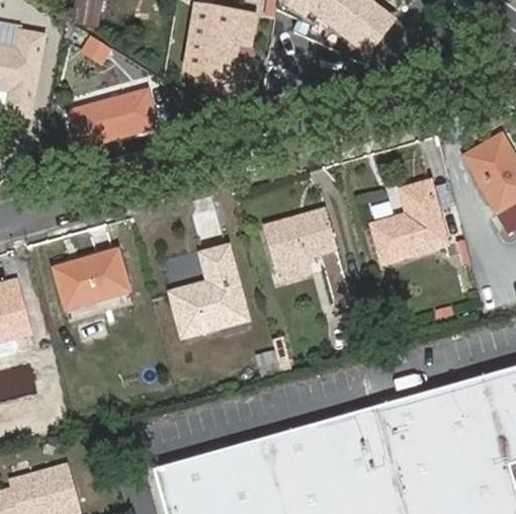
[(82,0),(79,23),(99,27),(102,0),(82,0)]
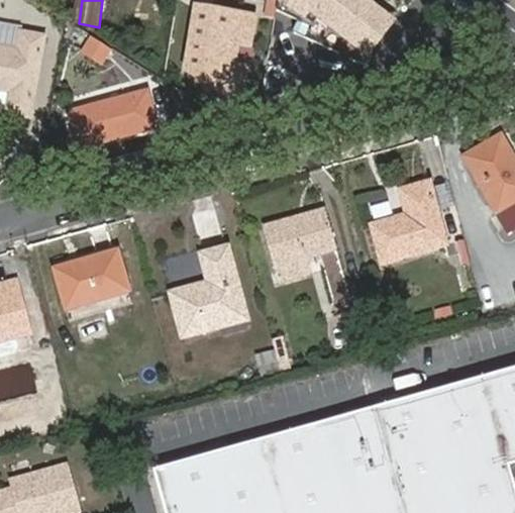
[(102,0),(99,27),(112,29),(116,0),(102,0)]
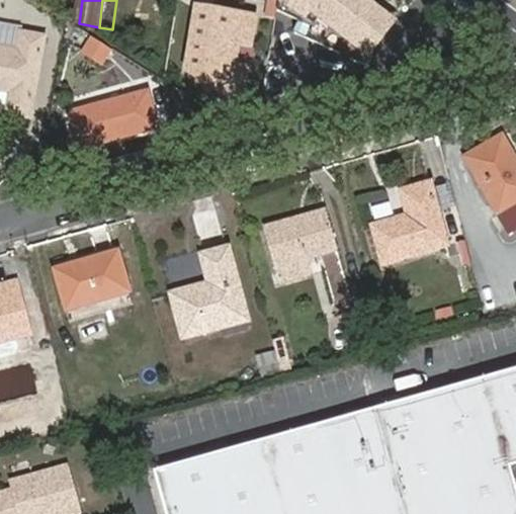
[(251,7),(215,0),(192,0),(181,59),(208,78),(208,75),(221,77),(219,85),(237,80),(241,59),(233,57),(229,51),(231,38),(237,34),(245,36),(251,7)]
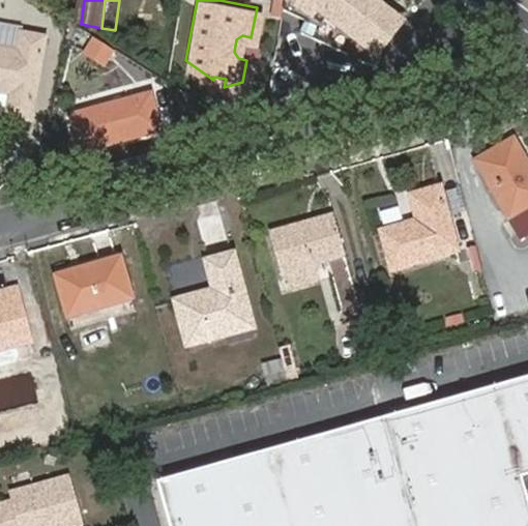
[(351,11),(356,0),(315,0),(301,29),(377,65),(392,32),(351,11)]
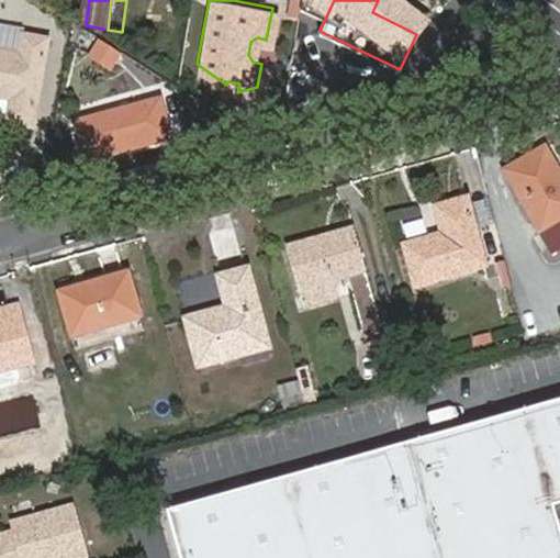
[(0,31),(0,51),(24,55),(28,36),(0,31)]
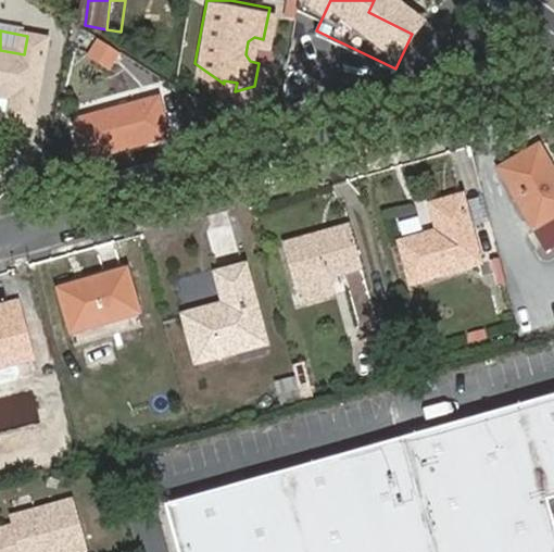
[(0,50),(0,97),(13,99),(10,118),(9,123),(35,127),(50,40),(27,36),(24,54),(0,50)]
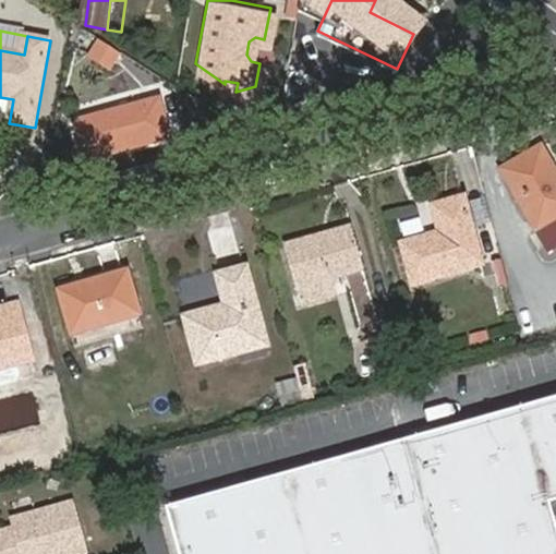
[(13,99),(0,97),(0,117),(10,119),(13,99)]
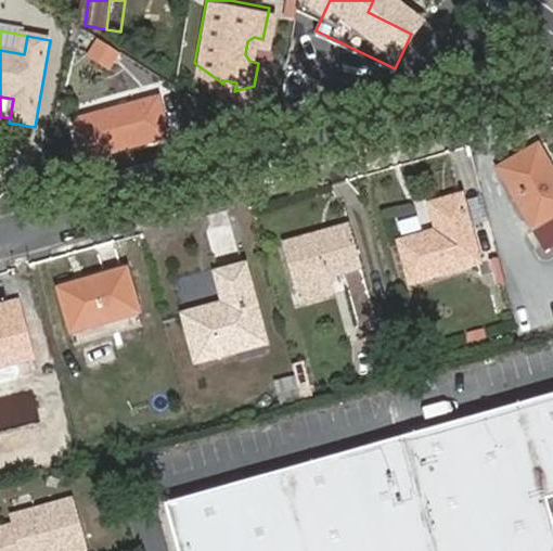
[(171,137),(161,99),(79,123),(89,159),(171,137)]
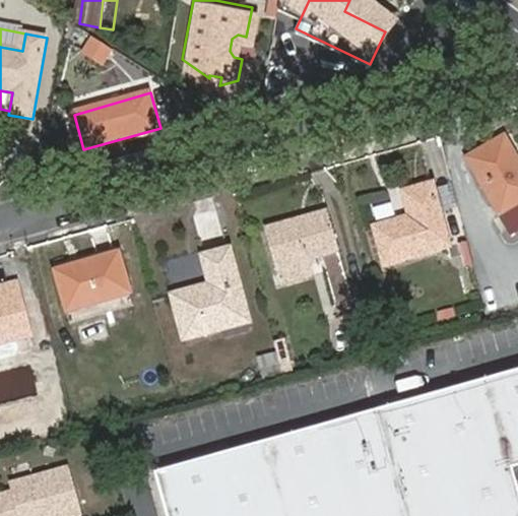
[(517,159),(507,140),(459,169),(501,240),(517,229),(517,159)]
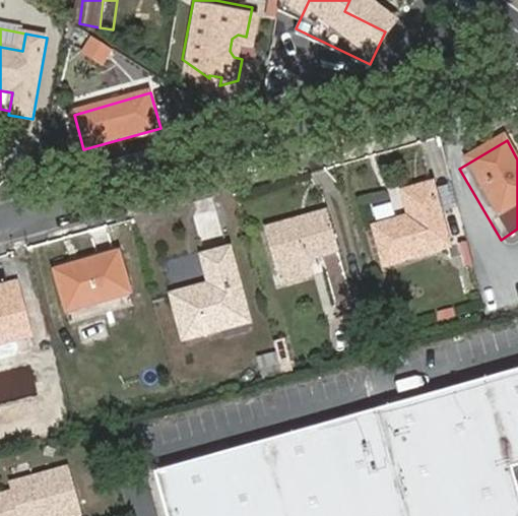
[(450,248),(434,187),(406,194),(413,219),(377,229),(387,264),(450,248)]
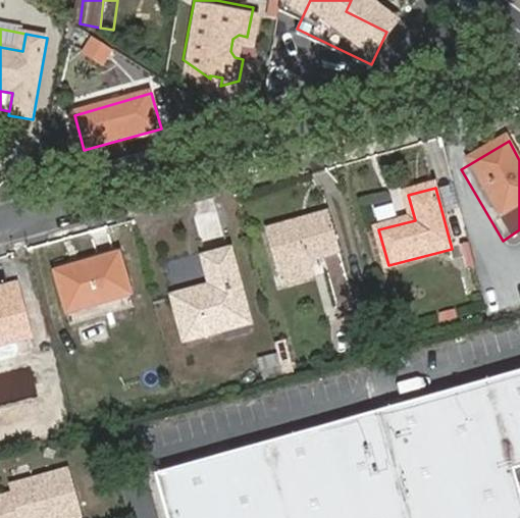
[(277,268),(310,259),(341,251),(329,212),(266,230),(277,268)]
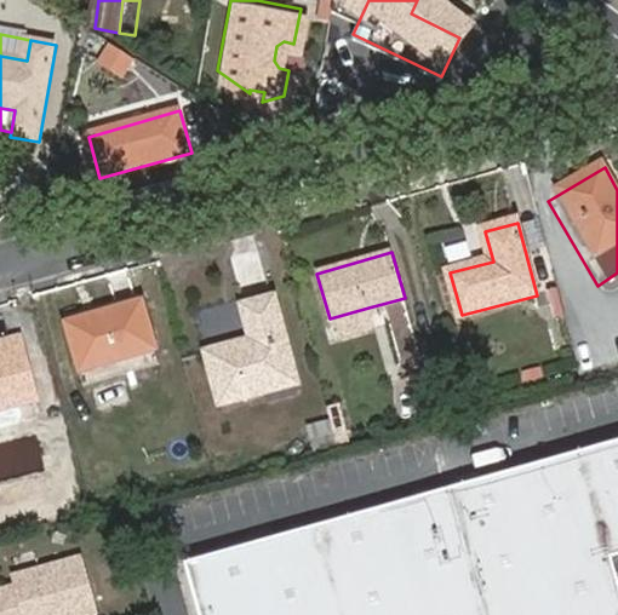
[(301,385),(276,300),(249,308),(257,343),(212,355),(227,406),(301,385)]
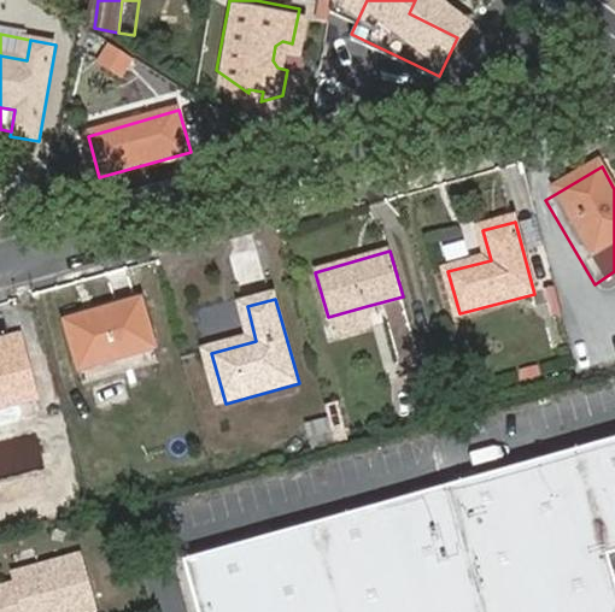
[(158,353),(144,305),(69,327),(82,375),(158,353)]
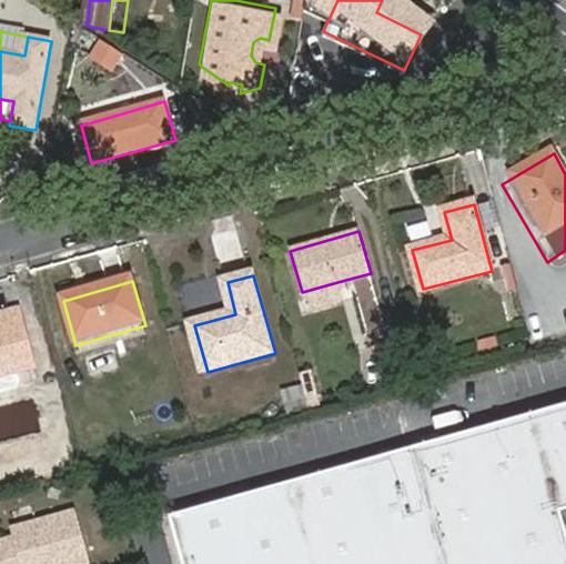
[(343,300),(337,282),(302,292),(307,310),(343,300)]
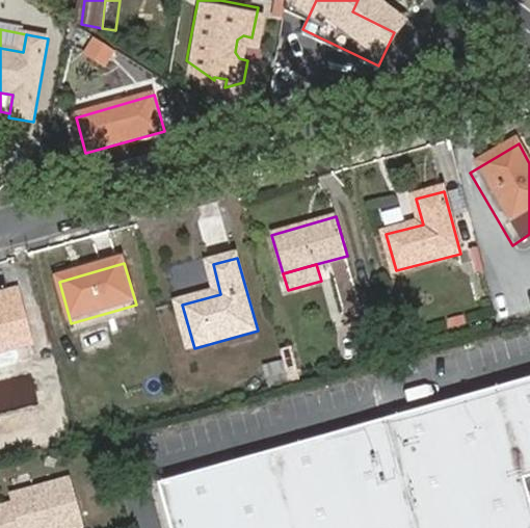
[(4,305),(0,306),(0,357),(20,350),(35,346),(20,292),(2,296),(4,305)]
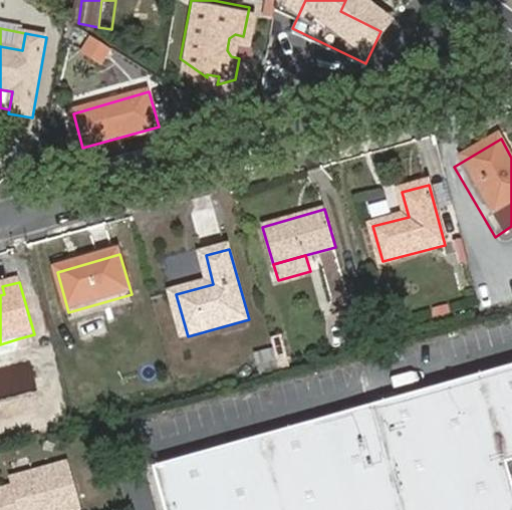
[(271,361),(285,361),(284,331),(271,331),(271,361)]
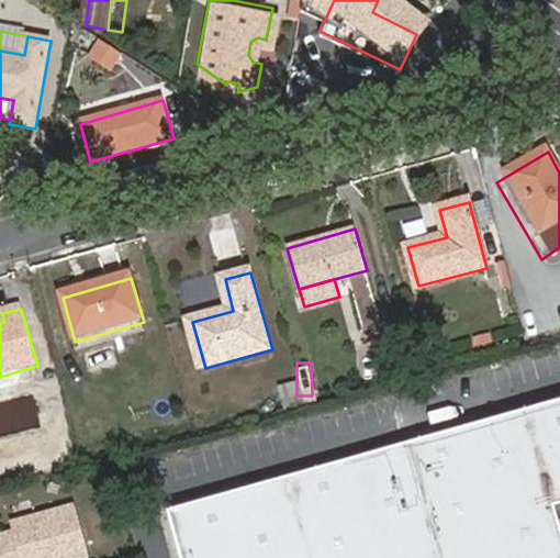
[(21,370),(0,377),(0,393),(21,388),(24,381),(21,370)]
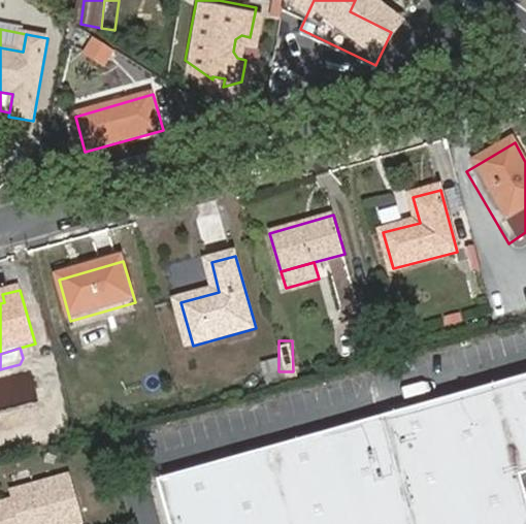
[(525,372),(159,476),(171,523),(525,523),(525,481),(523,472),(525,472),(525,372)]
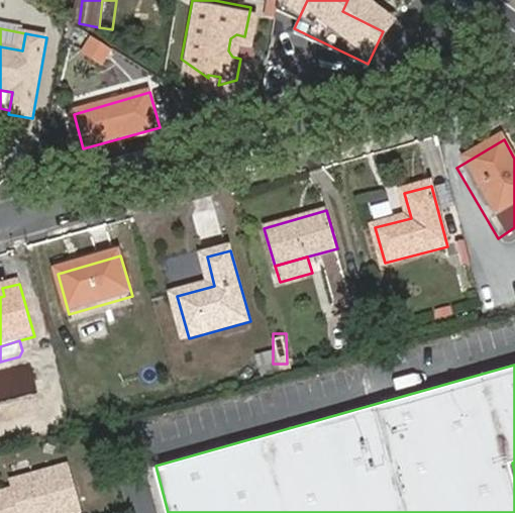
[(61,512),(82,507),(69,462),(15,477),(17,485),(3,489),(9,512),(61,512)]
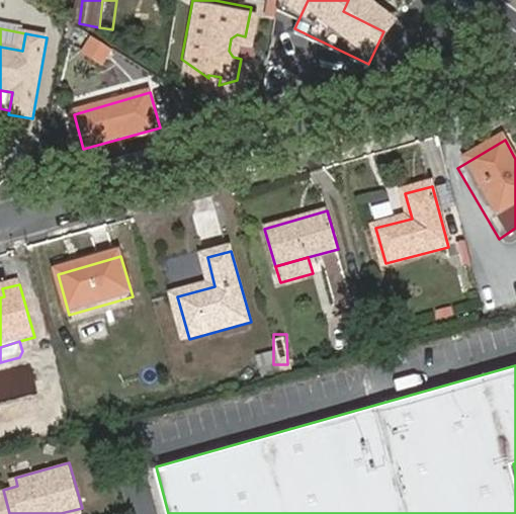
[(9,513),(3,490),(0,490),(0,513),(9,513)]
